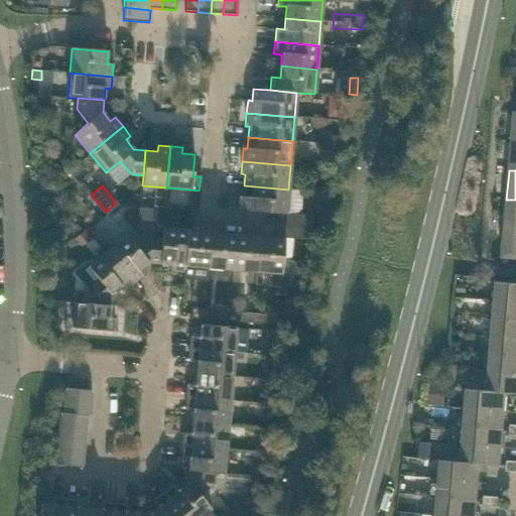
[(286,214),(288,189),(244,185),(243,197),(239,197),(238,210),(286,214)]
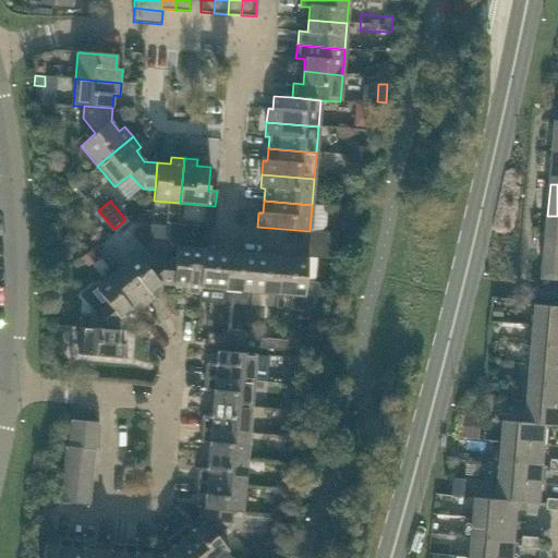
[(334,221),(334,202),(314,202),(314,221),(334,221)]
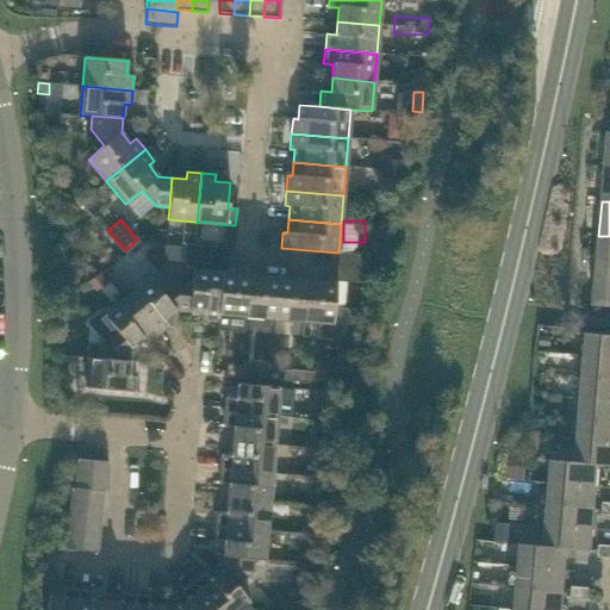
[(609,271),(609,236),(598,236),(596,271),(609,271)]
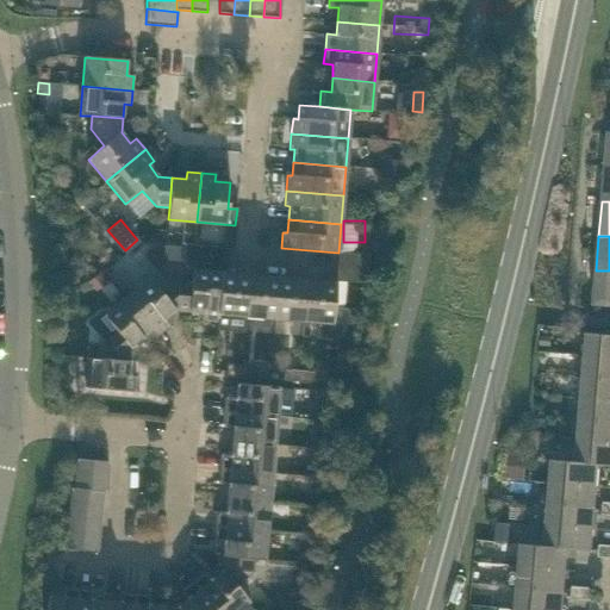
[(367,271),(368,256),(338,253),(337,268),(367,271)]
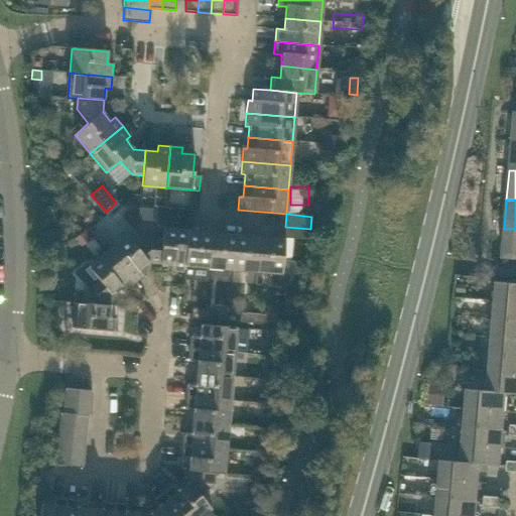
[(309,240),(310,229),(285,227),(284,239),(309,240)]
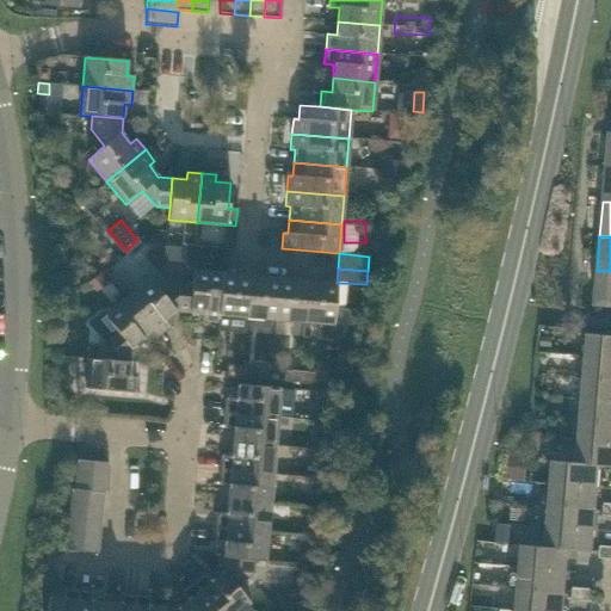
[(217,322),(222,272),(192,270),(192,282),(190,313),(204,314),(203,321),(217,322)]
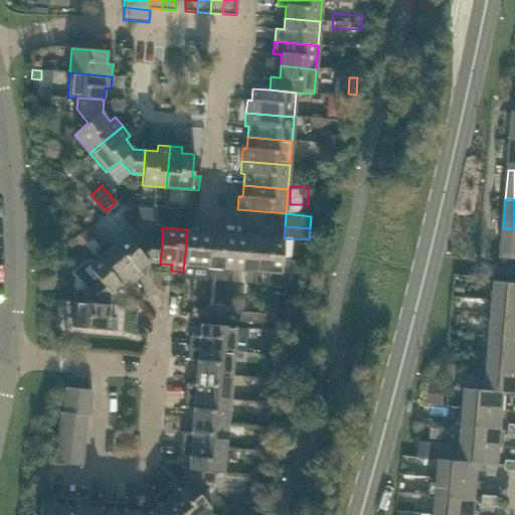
[(514,259),(514,228),(503,228),(500,258),(514,259)]
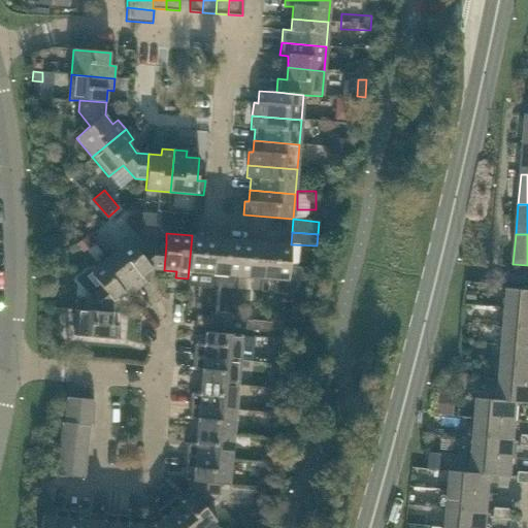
[(217,238),(192,235),(188,278),(189,278),(188,285),(212,287),(213,274),(217,238)]
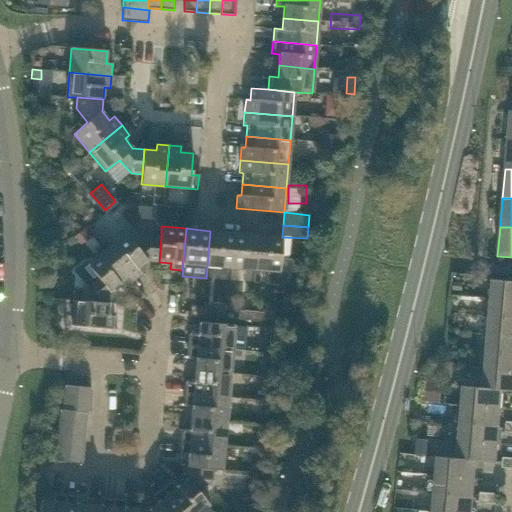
[(234,233),(222,232),(210,231),(207,266),(231,268),(234,233)]
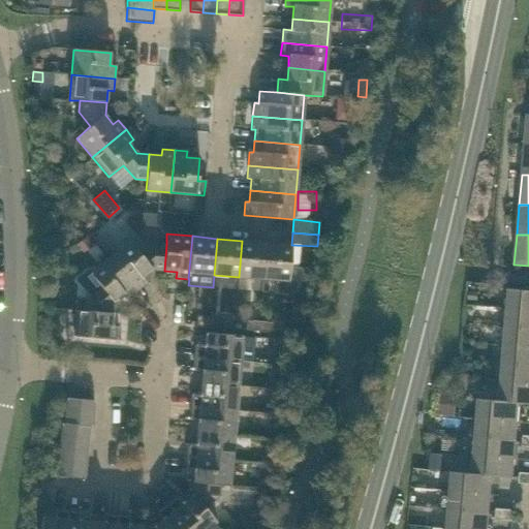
[(155,243),(141,255),(128,241),(109,257),(136,290),(147,283),(143,278),(152,270),(164,271),(166,244),(155,243)]
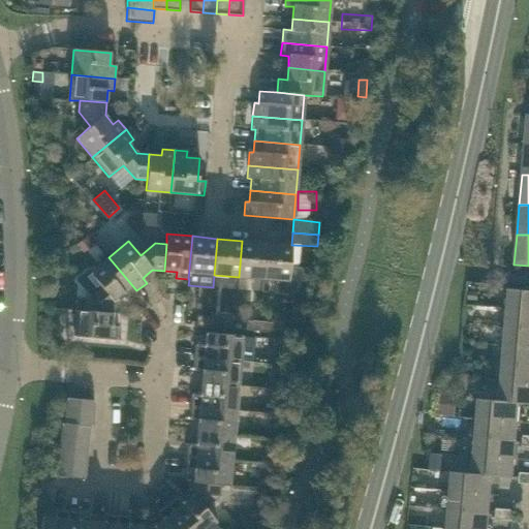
[(262,280),(267,243),(242,241),(239,277),(262,280)]
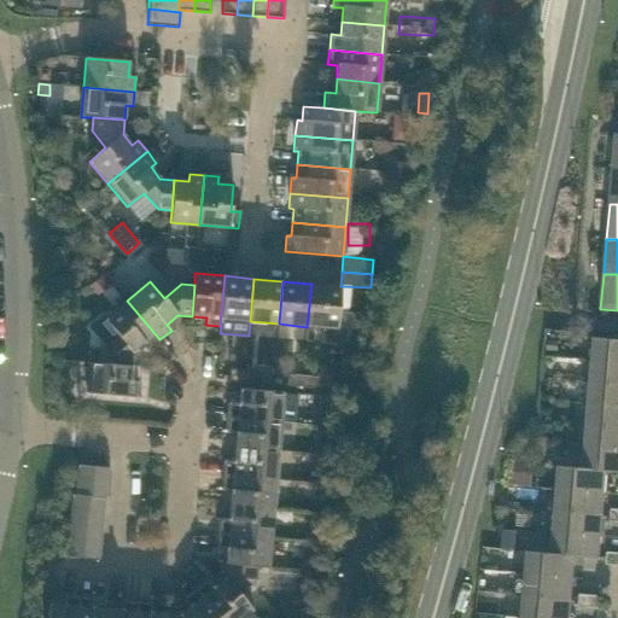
[(337,330),(340,286),(312,284),(307,327),(337,330)]
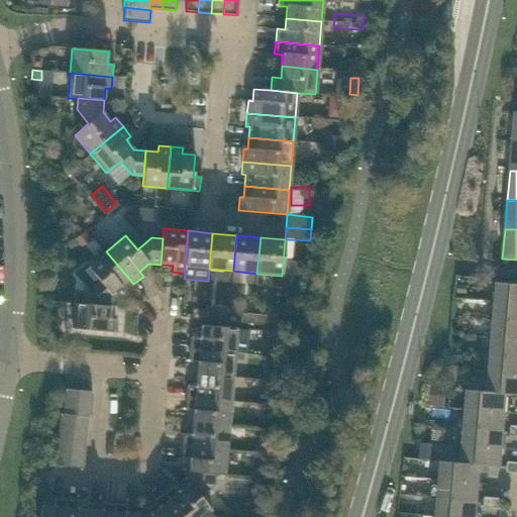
[(124,292),(133,284),(106,251),(88,268),(99,282),(85,294),(84,304),(84,305),(110,307),(111,295),(120,287),(124,292)]
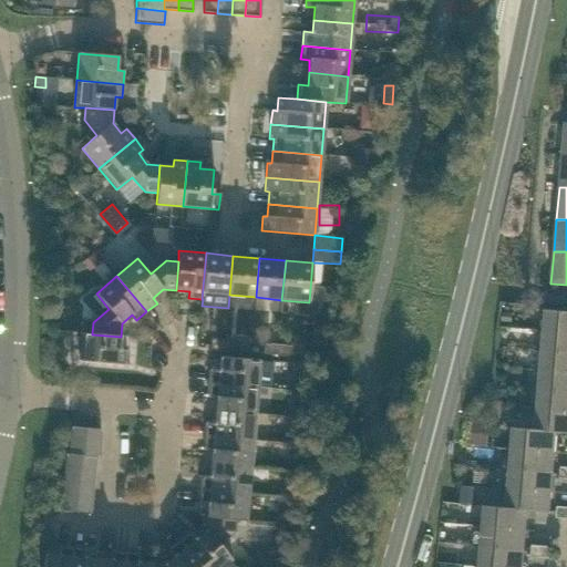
[(566,332),(566,311),(544,310),(543,330),(566,332)]
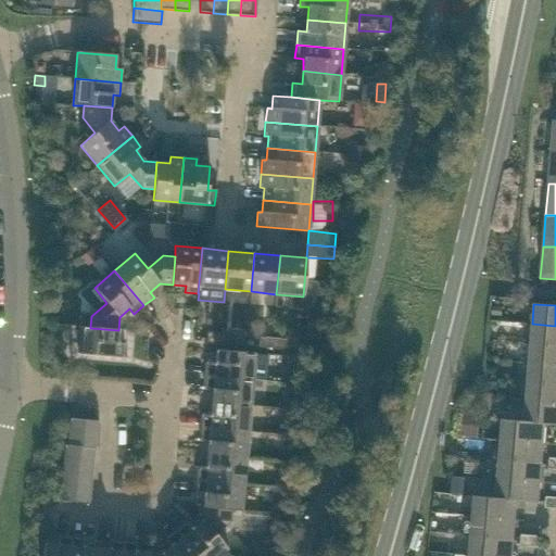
[(555,345),(555,326),(532,324),(530,343),(555,345)]
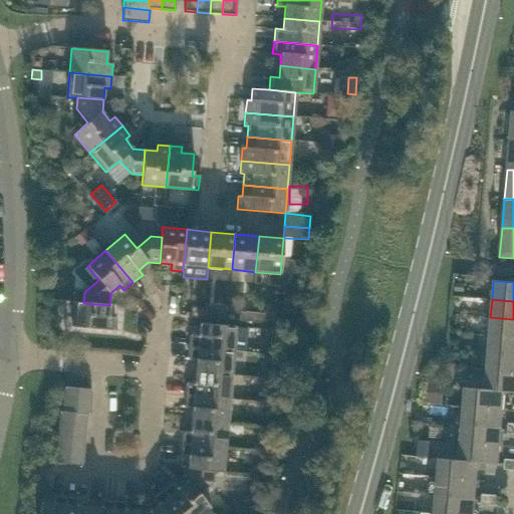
[(83,303),(83,302),(73,301),(71,326),(113,330),(114,318),(108,317),(109,305),(83,303)]
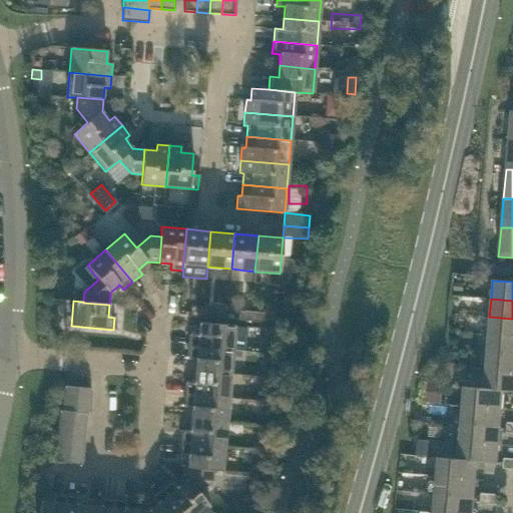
[(203,317),(203,308),(191,307),(190,316),(203,317)]
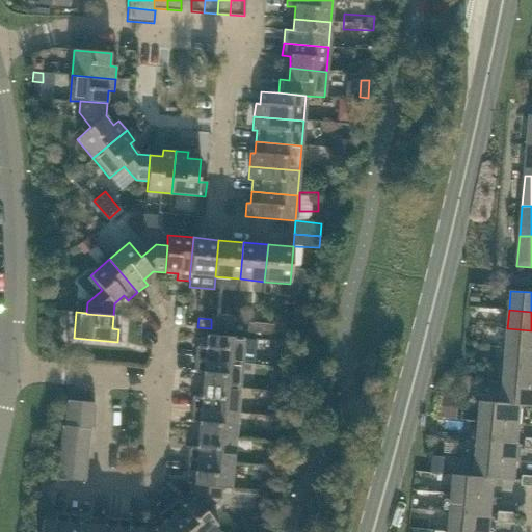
[(223,329),(224,321),(211,319),(211,328),(223,329)]
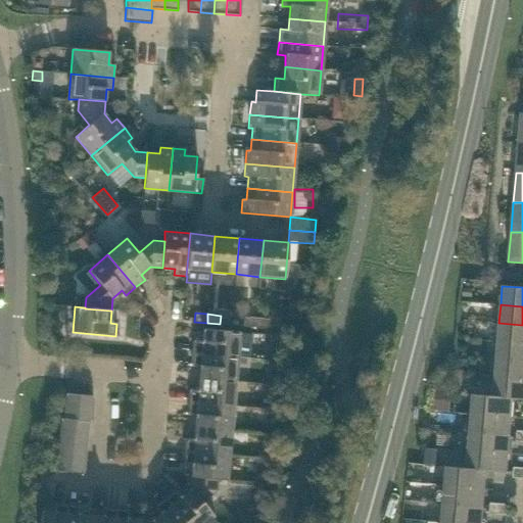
[(255,327),(256,318),(243,317),(243,326),(255,327)]
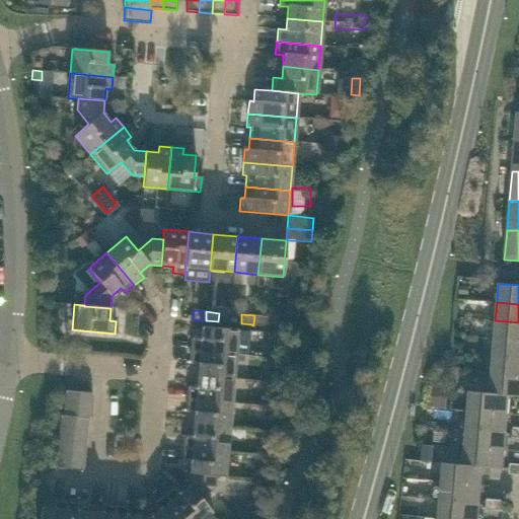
[(267,325),(268,316),(254,315),(253,324),(267,325)]
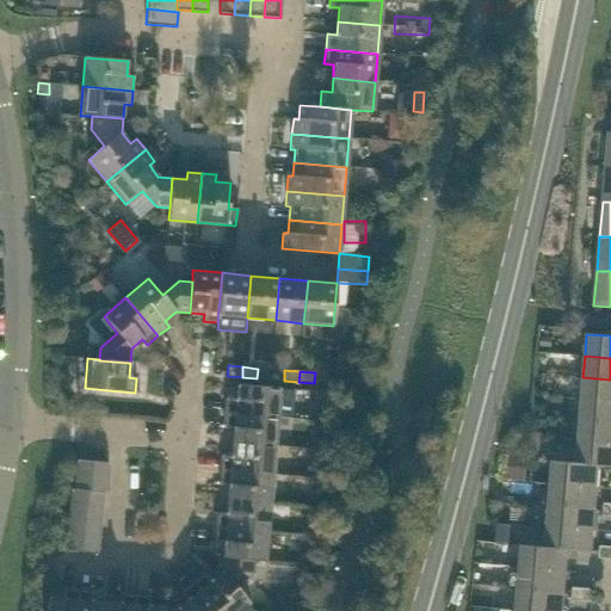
[(610,401),(610,380),(582,377),(581,399),(610,401)]
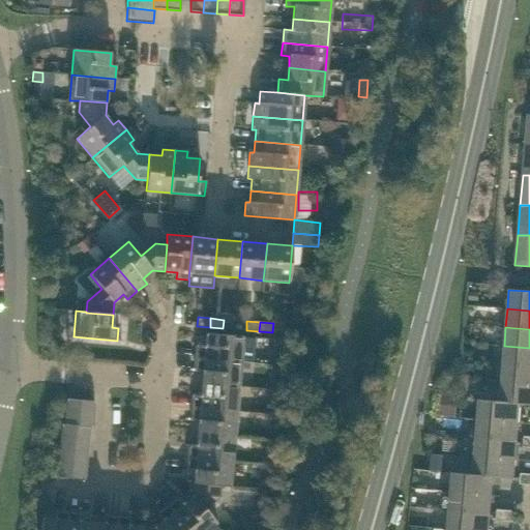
[(240,362),(242,336),(206,333),(204,346),(196,346),(195,358),(240,362)]
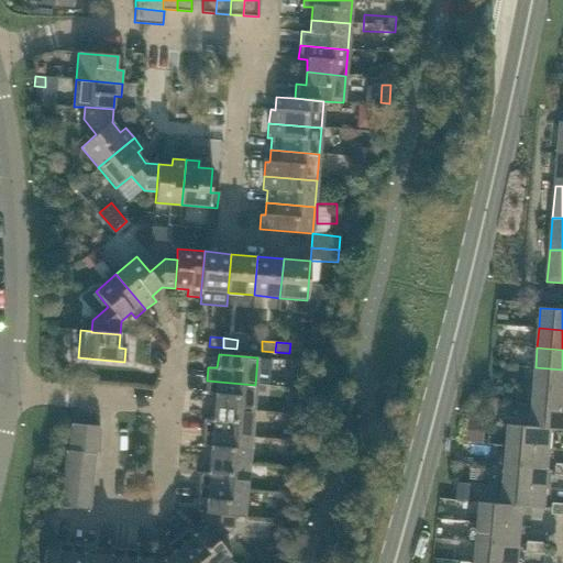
[(562,389),(562,370),(536,367),(533,387),(562,389)]
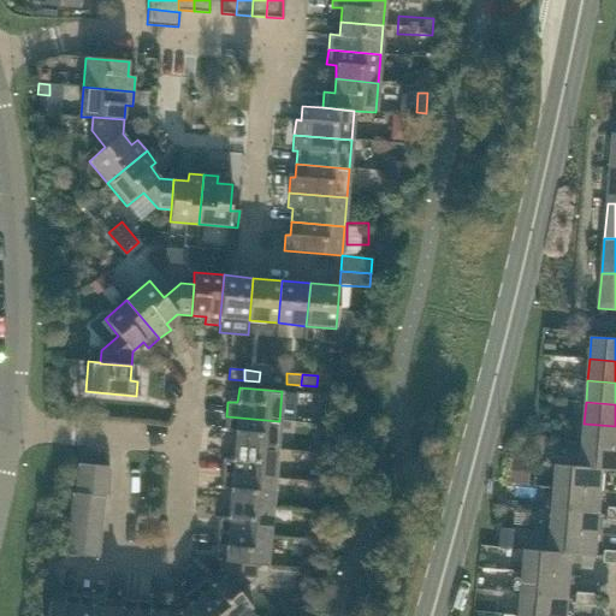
[(277,450),(279,421),(226,416),(225,432),(235,432),(234,446),(277,450)]
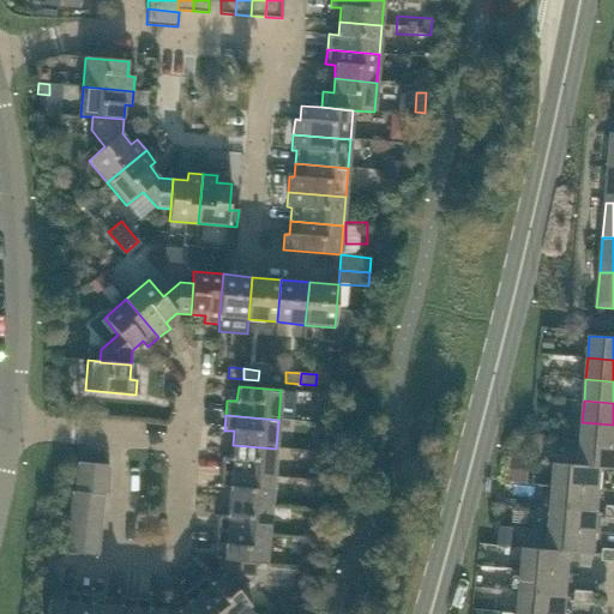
[(553,422),(539,421),(537,438),(552,439),(553,422)]
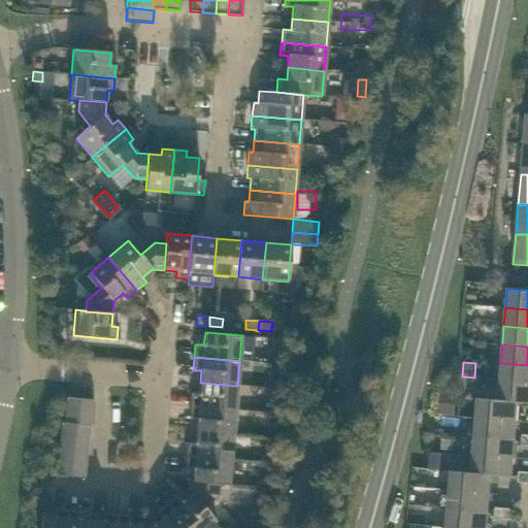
[(527,384),(527,365),(500,363),(499,383),(527,384)]
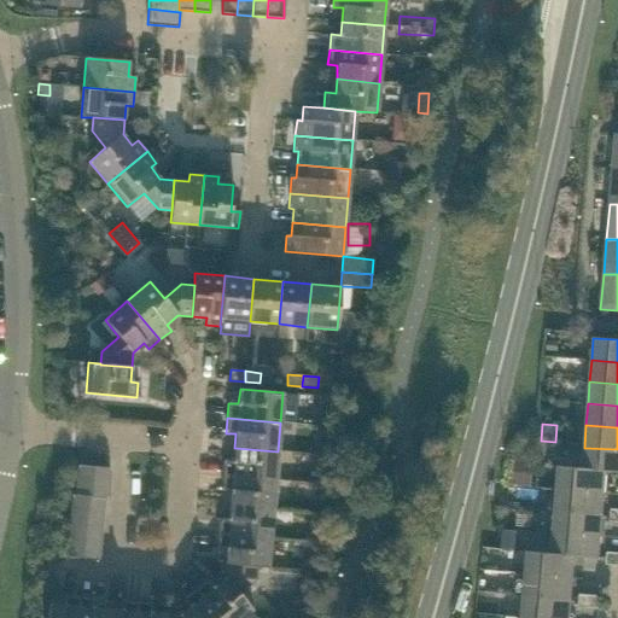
[(304,445),(302,472),(327,474),(330,448),(304,445)]
